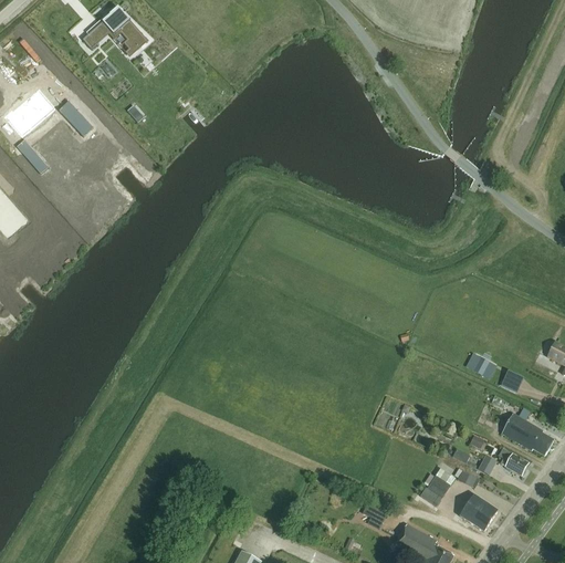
[(106,14),(97,22),(106,33),(110,37),(121,28),(127,37),(122,42),(129,52),(138,44),(139,45),(143,41),(144,40),(145,42),(146,40),(128,20),(128,19),(123,12),(123,13),(116,6),(110,11),(106,14)]
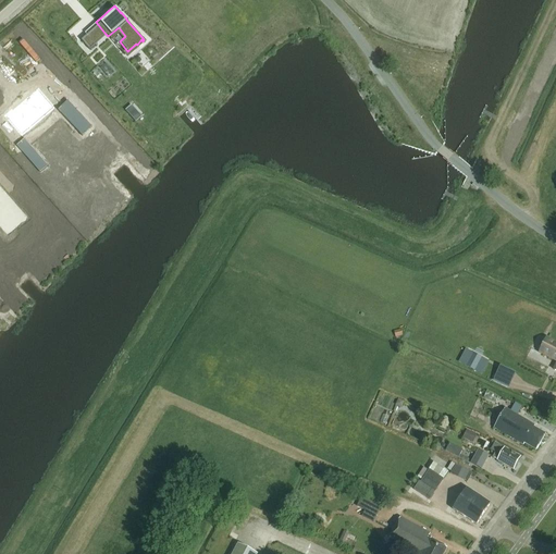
[(85,33),(78,38),(87,48),(94,42),(85,33)]
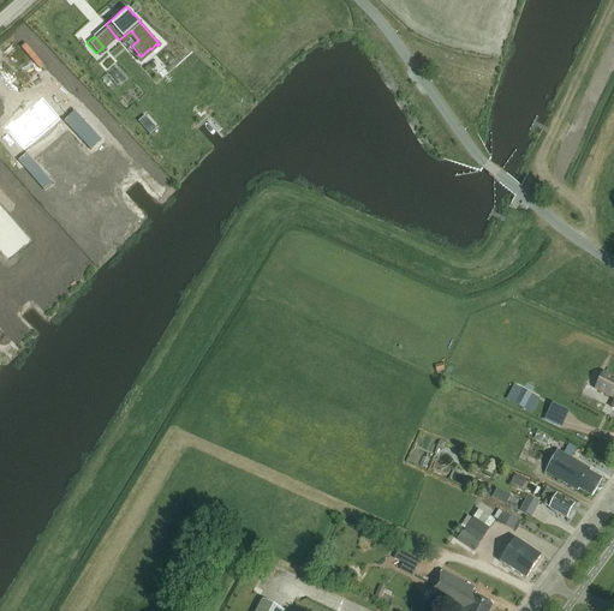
[(9,118),(6,115),(0,123),(19,143),(52,112),(35,93),(9,118)]
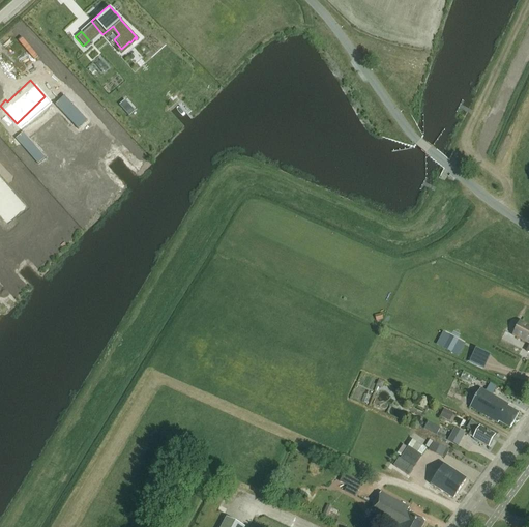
[(87,118),(63,93),(54,101),(78,126),(87,118)]
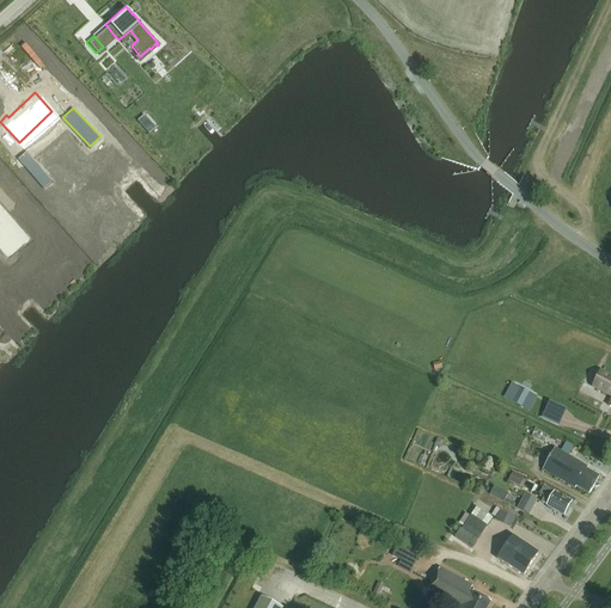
[(148,118),(142,123),(148,130),(154,126),(148,118)]
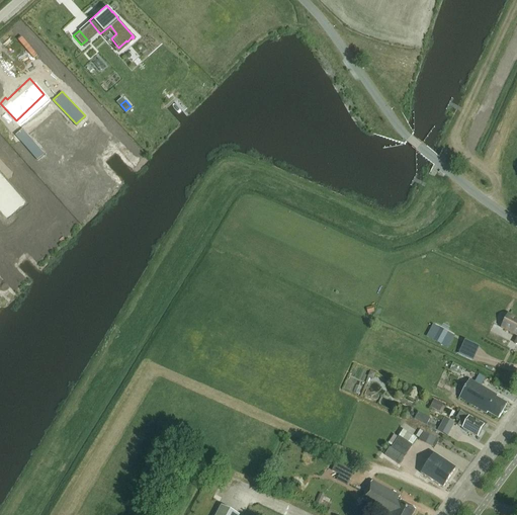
[(21,126),(14,133),(36,158),(44,151),(21,126)]
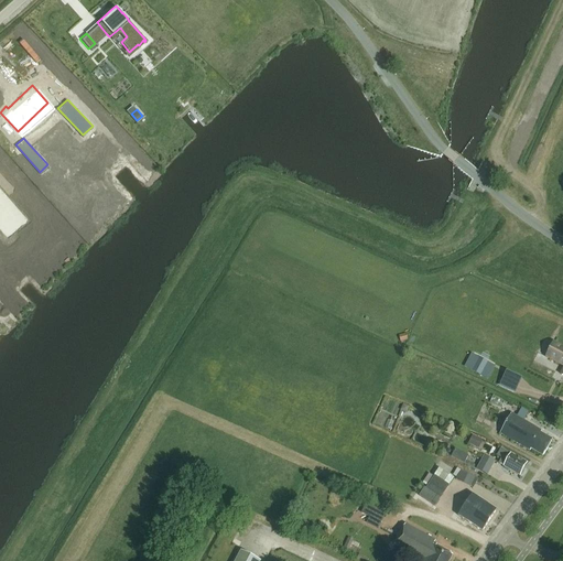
[(0,225),(8,234),(25,217),(0,189),(0,225)]
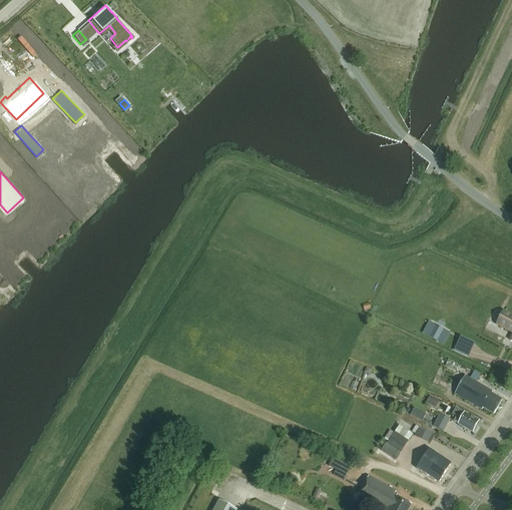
[(511,314),(503,310),(497,322),(511,329),(511,332),(509,338),(511,339),(511,314)]
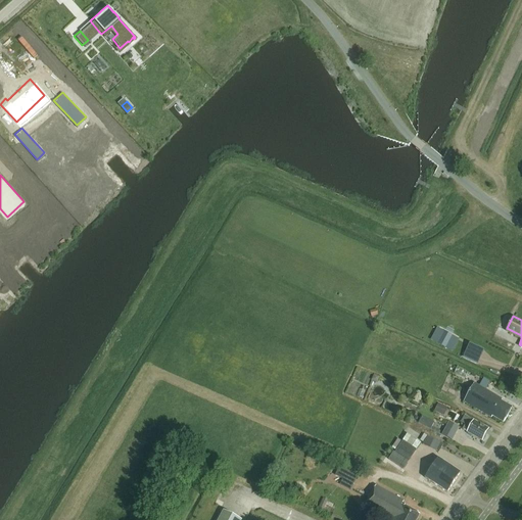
[(451,334),(441,329),(435,340),(445,345),(451,334)]
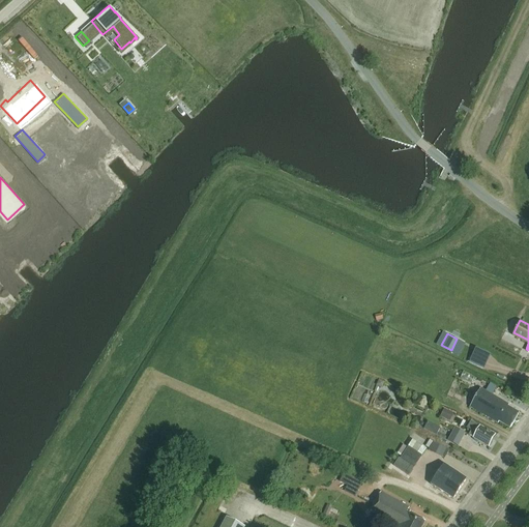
[(489,381),(485,388),(491,392),(495,385),(489,381)]
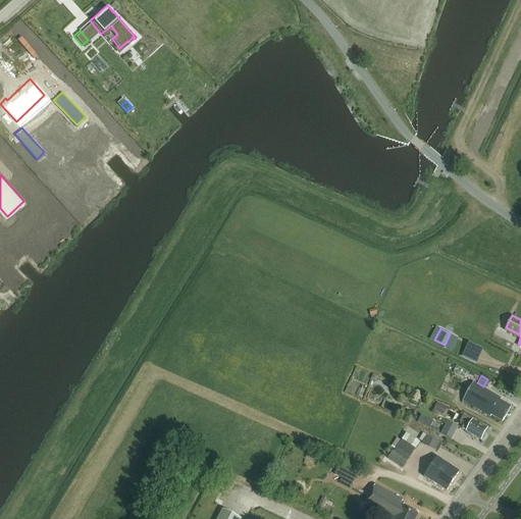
[(502,419),(510,404),(500,398),(500,397),(483,386),(477,382),(472,380),(462,399),(489,415),(490,413),(502,419)]
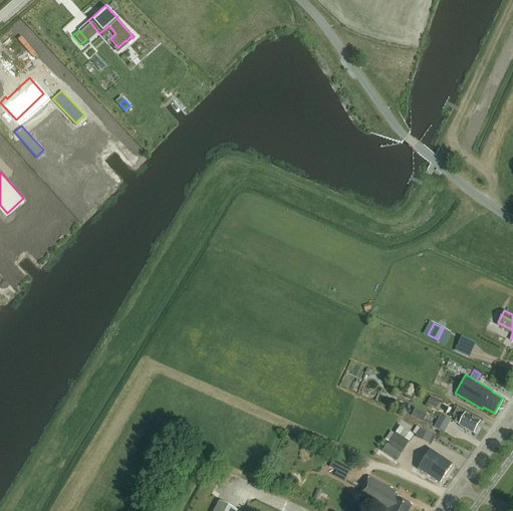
[(437,406),(440,400),(431,395),(428,401),(437,406)]
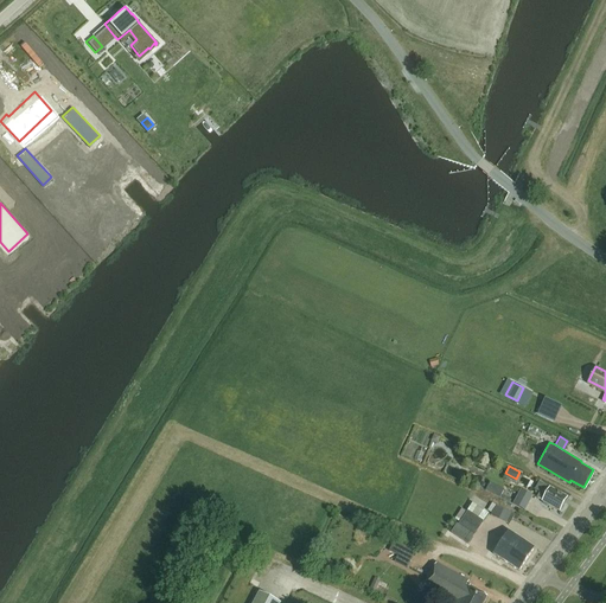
[(486,478),(483,488),(498,493),(502,482),(486,478)]
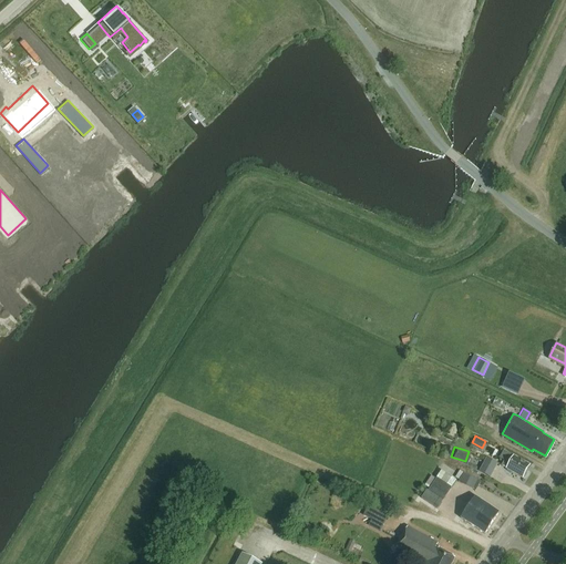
[(521,475),(528,462),(513,453),(512,454),(503,449),(498,455),(503,458),(501,463),(505,467),(521,475)]
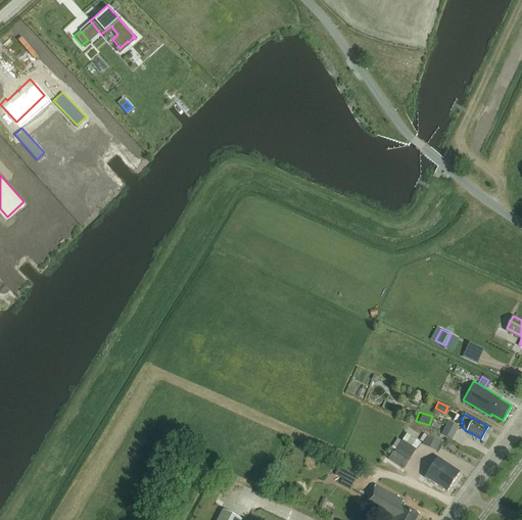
[(447,419),(440,432),(451,437),(458,425),(447,419)]
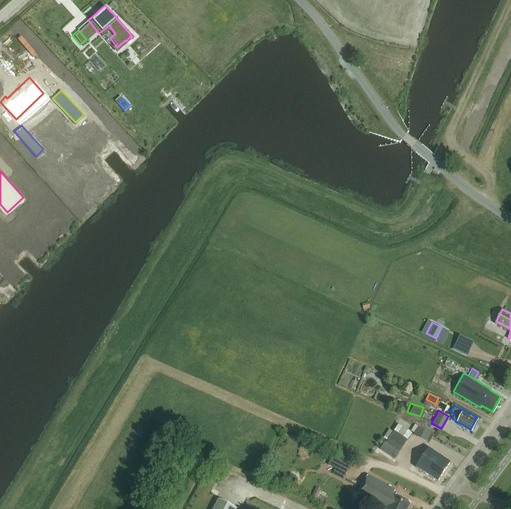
[(394,457),(411,432),(397,423),(385,441),(384,440),(379,447),(394,457)]
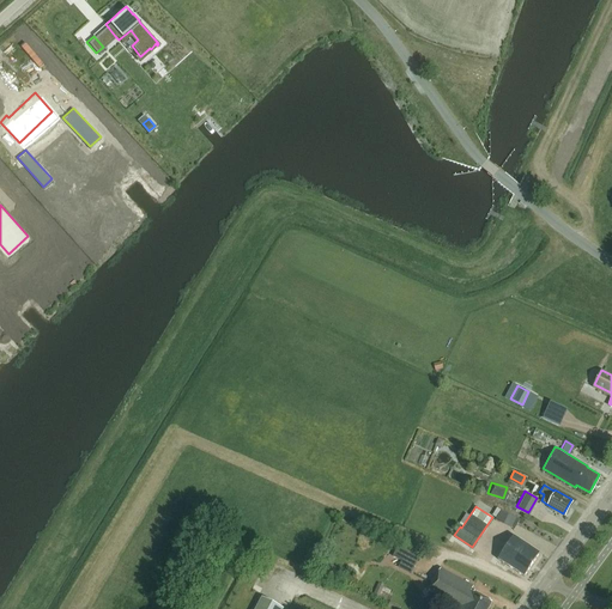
[(500,507),(495,518),(513,527),(519,517),(500,507)]
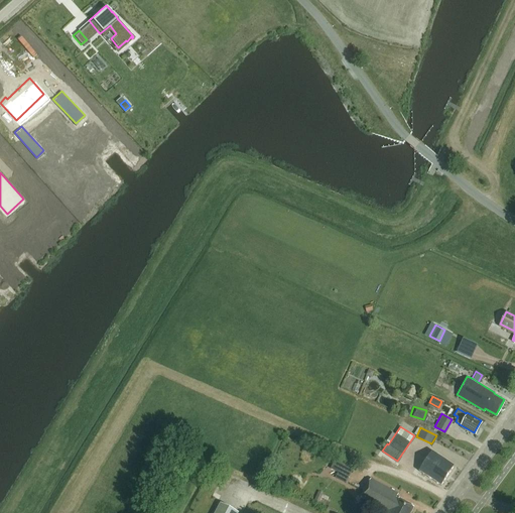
[(440,484),(453,464),(431,450),(418,469),(440,484)]
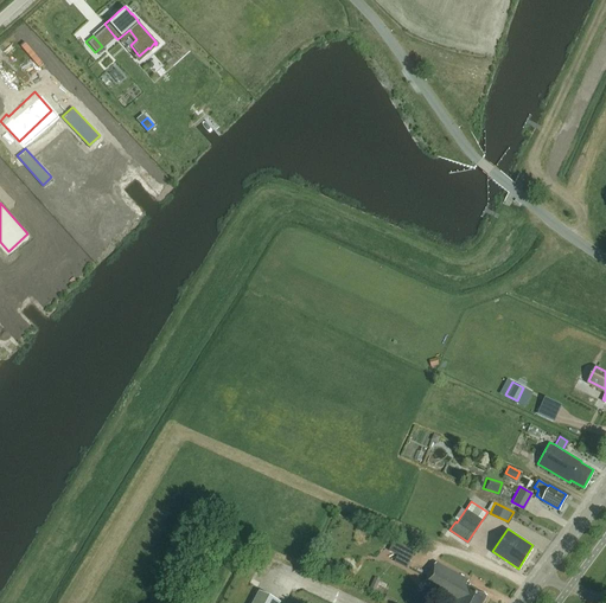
[(480,602),(485,595),(465,583),(467,578),(435,560),(421,585),(451,602),(480,602)]
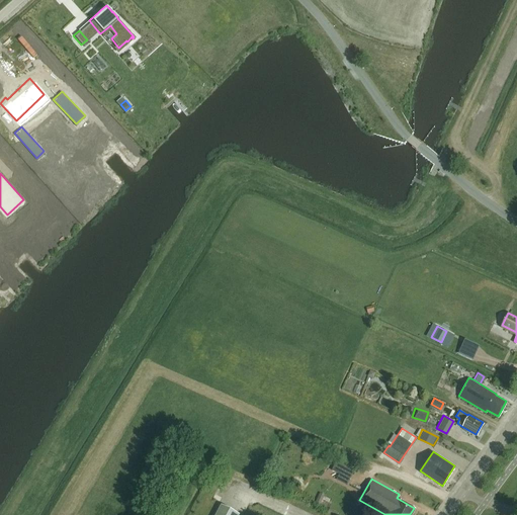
[(221,503),(214,514),(237,514),(239,512),(221,503)]
